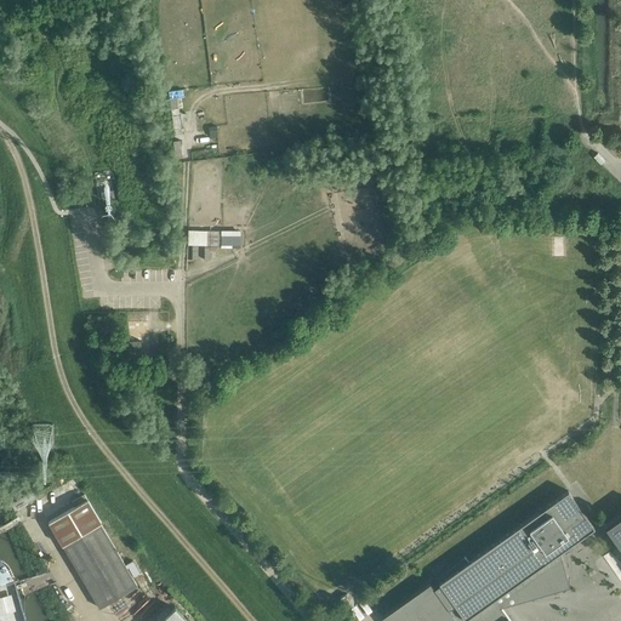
[(129,341),(129,358),(141,358),(141,341),(129,341)]
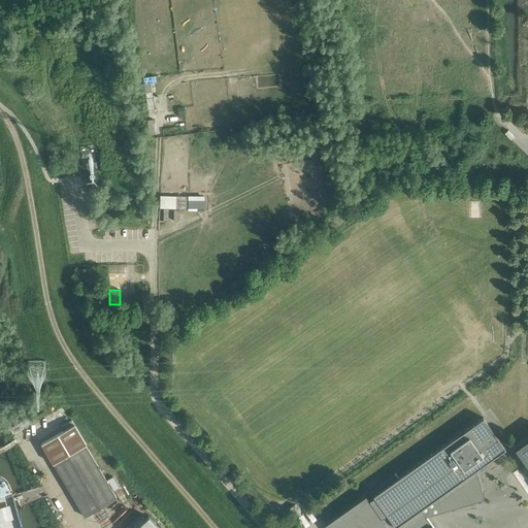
[(366,496),(325,525),(326,527),(433,527),(426,517),(484,499),(474,468),(503,448),(504,448),(494,433),(483,418),(372,495),(373,496),(368,500),(366,496)]
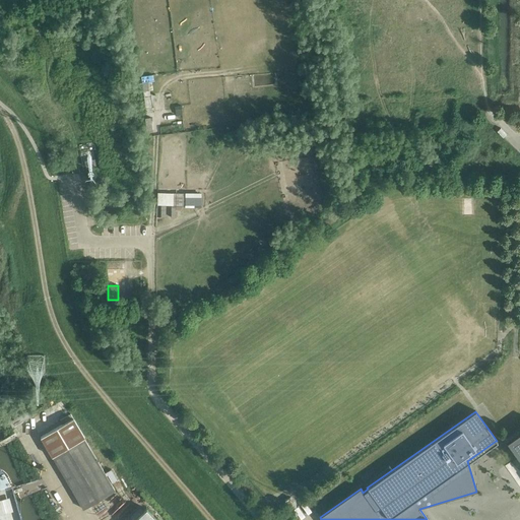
[(41,437),(53,456),(83,509),(115,490),(84,438),(85,437),(73,417),(41,437)]
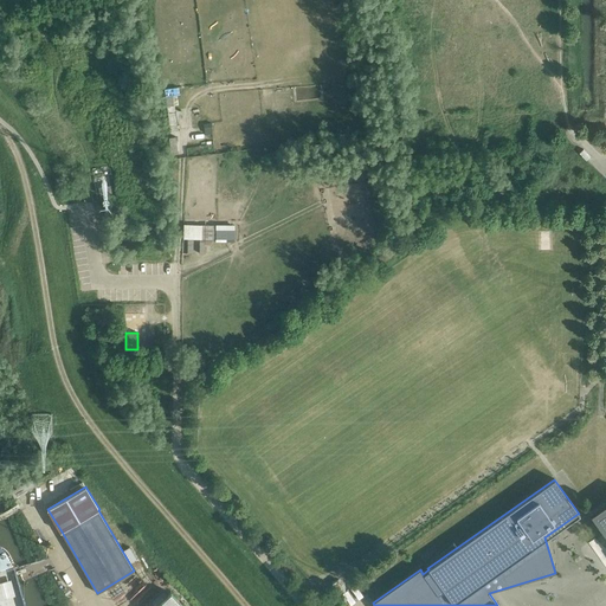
[(605,503),(591,514),(605,535),(605,503)]
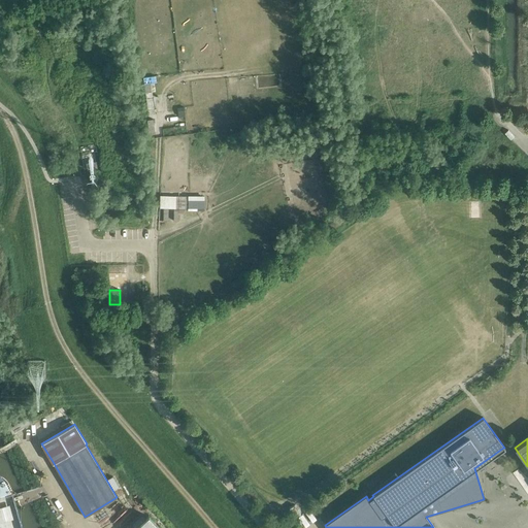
[(290,508),(296,517),(301,513),(295,504),(290,508)]
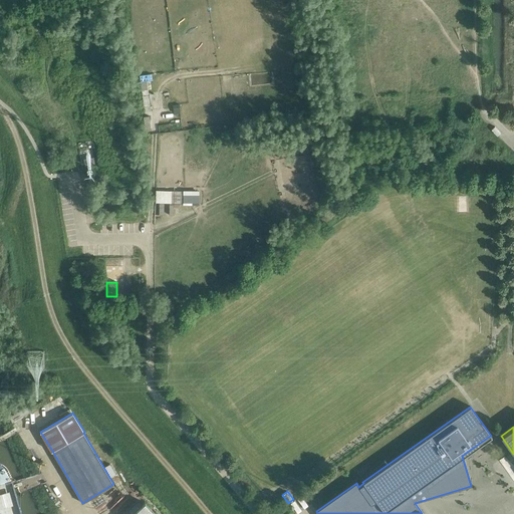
[(133,513),(155,513),(145,503),(133,513)]
